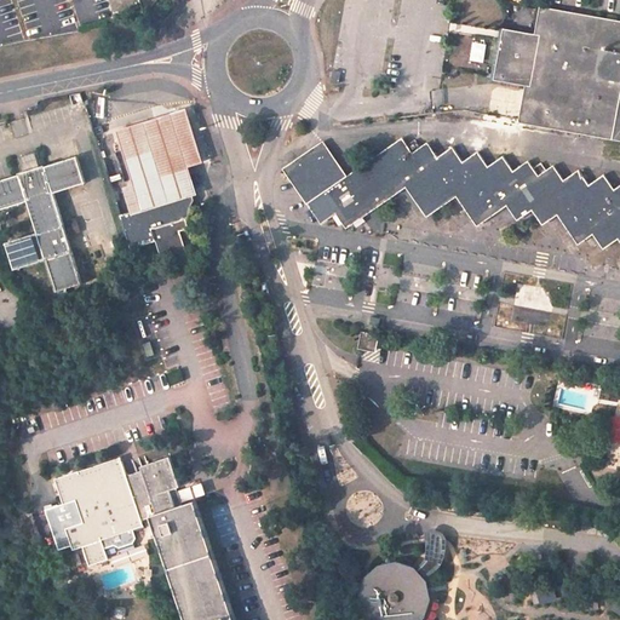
[(619,23),(543,10),(539,32),(537,30),(535,34),(504,28),(495,76),(530,84),(524,119),(619,136),(619,23)]
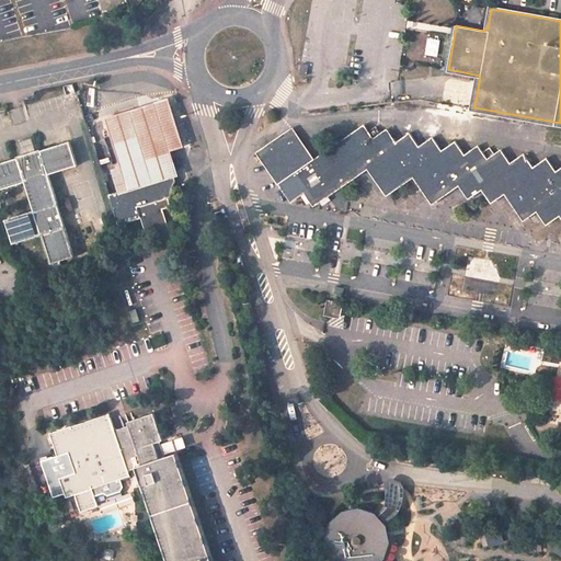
[(183,148),(169,99),(140,107),(104,118),(121,174),(172,159),(170,151),(183,148)]
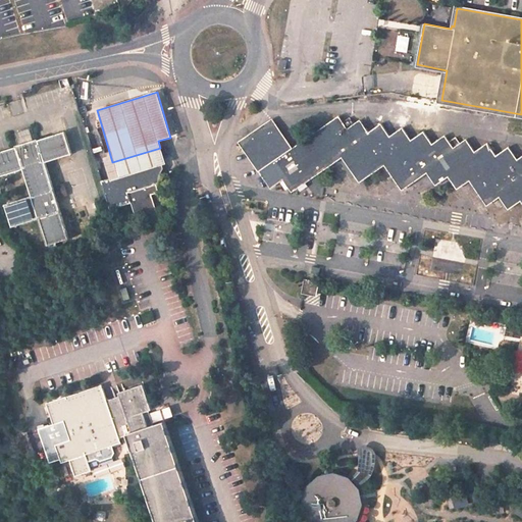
[(289,151),(262,169),(271,183),(283,174),(293,186),(344,152),(361,176),(386,159),(404,184),(428,166),(437,179),(450,170),(459,184),(471,174),(488,199),(501,191),(509,203),(521,194),(521,156),(518,160),(509,147),(497,156),(488,144),(475,152),(466,140),(455,148),(445,136),(433,144),(424,132),(412,141),(403,128),(390,137),(381,124),(369,133),(360,120),(355,124),(351,118),(344,123),(340,116),(289,151)]
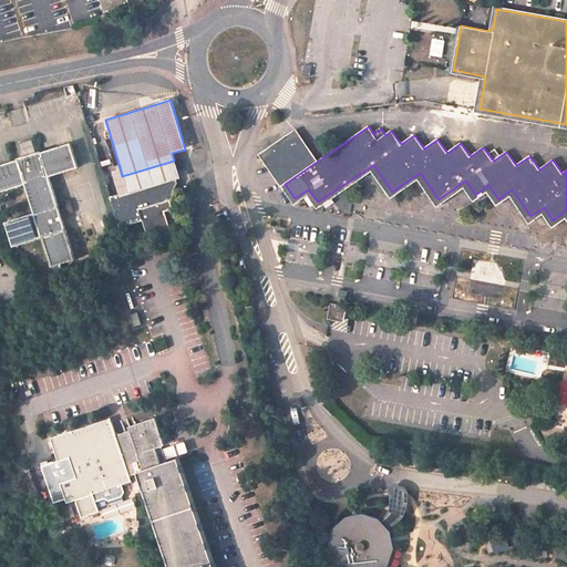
[(295,137),(266,156),(278,175),(307,155),(295,137)]
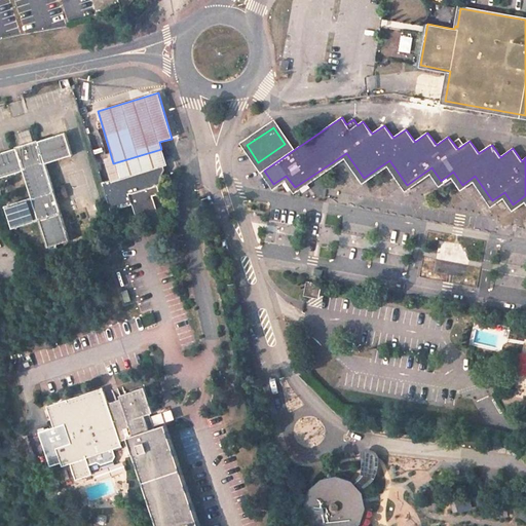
[(0,179),(24,172),(31,199),(5,208),(12,229),(38,222),(46,249),(69,242),(61,215),(62,215),(47,164),(73,156),(66,135),(0,154),(0,179)]
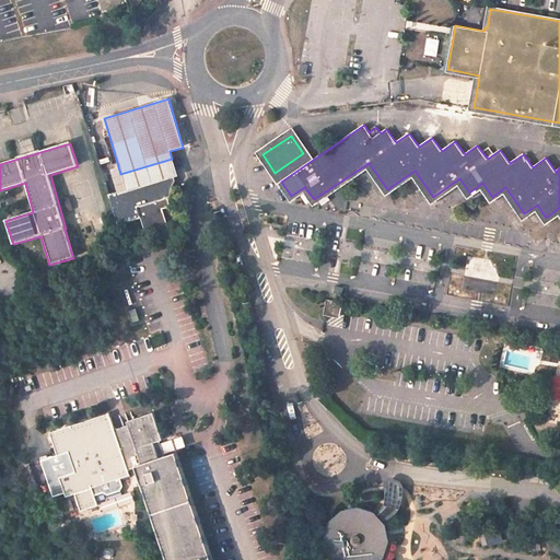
[(303,153),(275,173),(281,182),(310,162),(303,153)]
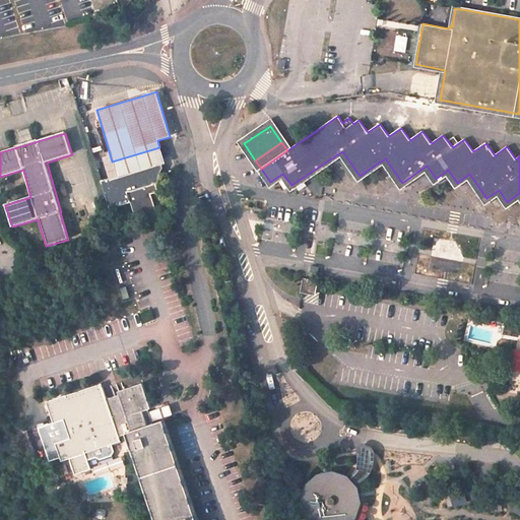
[(157,167),(165,164),(164,158),(159,147),(112,161),(114,161),(115,164),(112,165),(112,163),(95,167),(107,200),(128,193),(135,216),(155,210),(151,194),(158,192),(151,168),(157,167)]
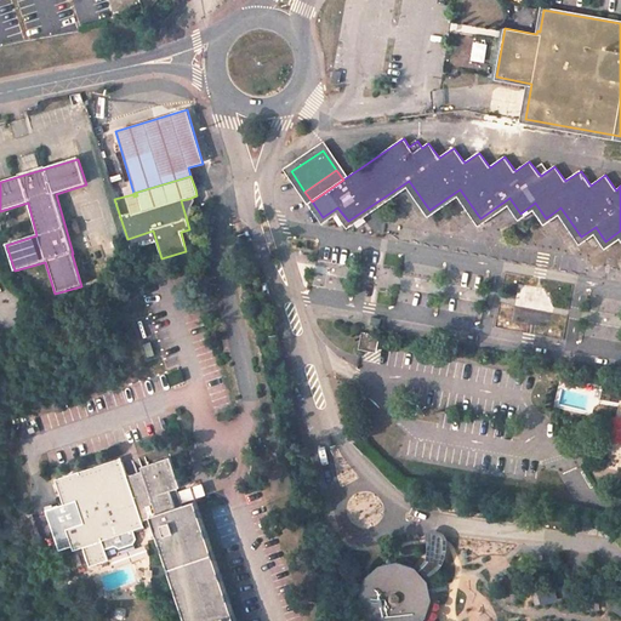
[(186,251),(195,248),(189,229),(181,232),(186,251)]
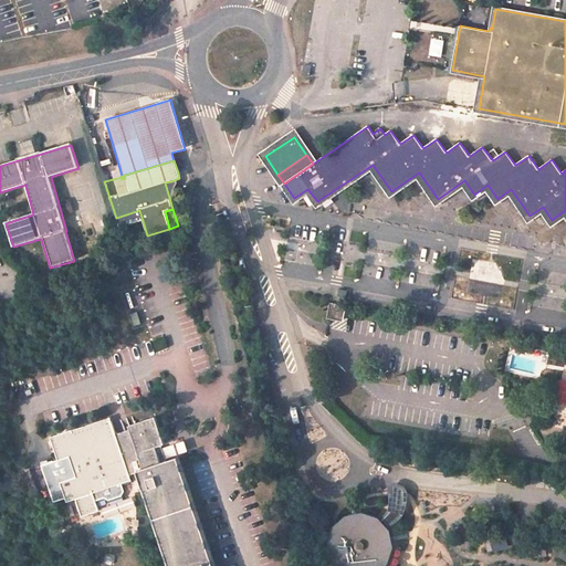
[(136,313),(130,314),(135,326),(140,324),(136,313)]
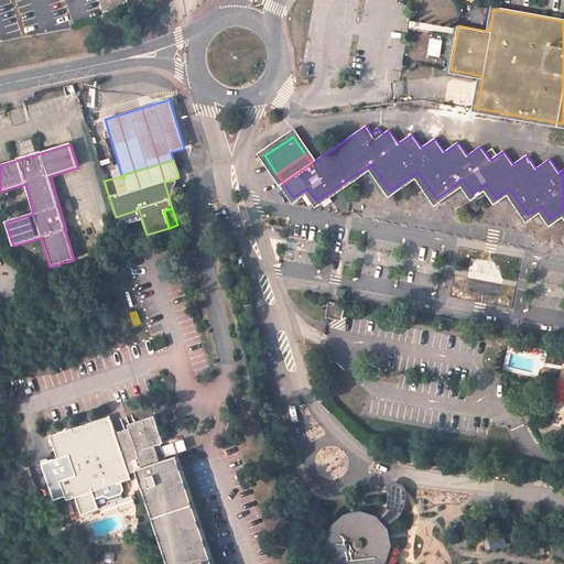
[(72,429),(51,435),(58,458),(42,464),(54,500),(65,496),(66,500),(75,497),(80,511),(98,506),(95,498),(104,495),(109,498),(120,494),(123,488),(133,485),(131,477),(139,475),(170,563),(215,563),(179,455),(165,461),(164,457),(161,447),(160,444),(164,443),(154,415),(129,424),(130,427),(116,432),(111,419),(73,431),(72,429)]
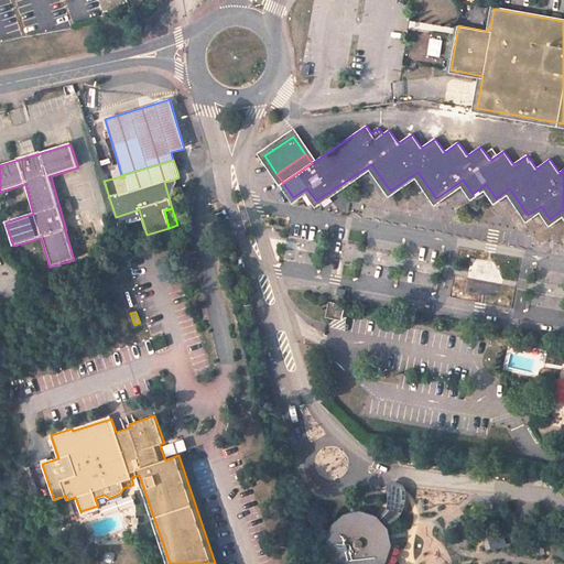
[(186,451),(183,441),(161,447),(164,457),(186,451)]
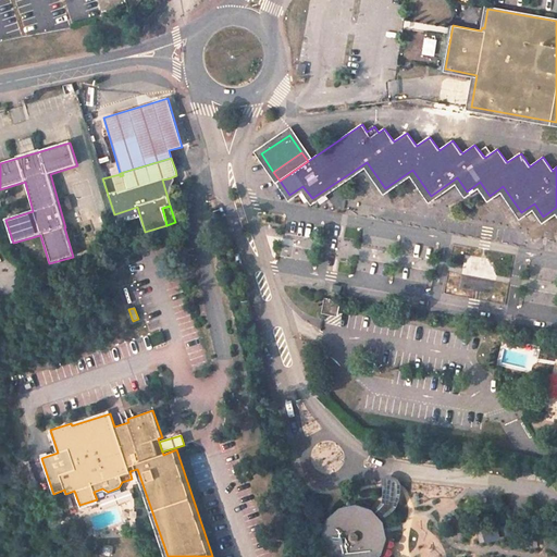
[(475,457),(460,455),(459,462),(473,465),(475,457)]
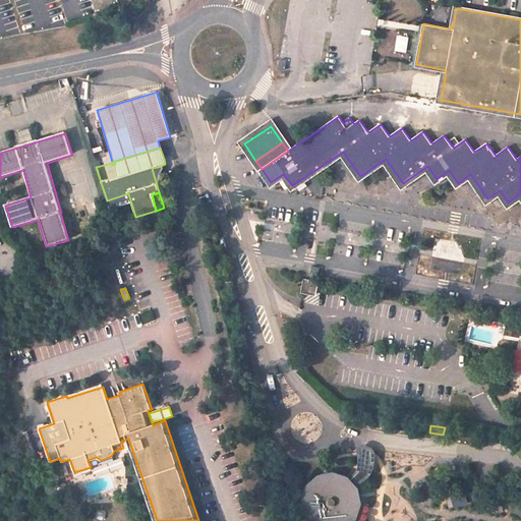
[(350,478),(334,473),(320,476),(307,487),(303,502),(306,515),(311,520),(354,520),(357,520),(361,504),(359,489),(350,478)]
